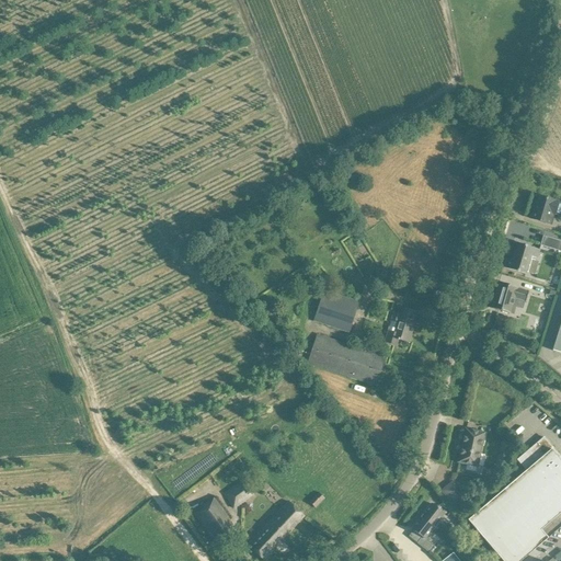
[(530,219),(541,221),(552,225),(559,202),(537,195),(530,219)]
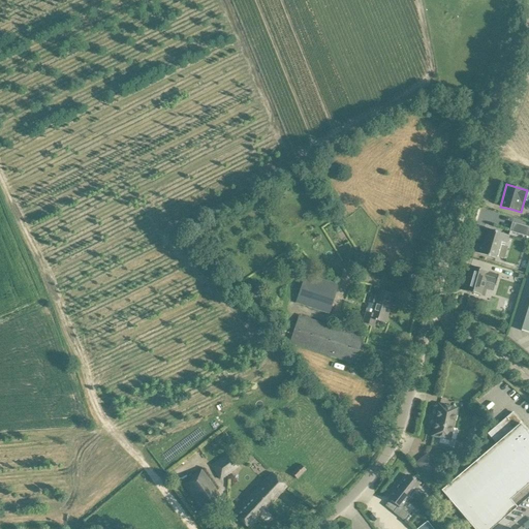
[(528,227),(512,222),(509,231),(528,237),(528,227)]
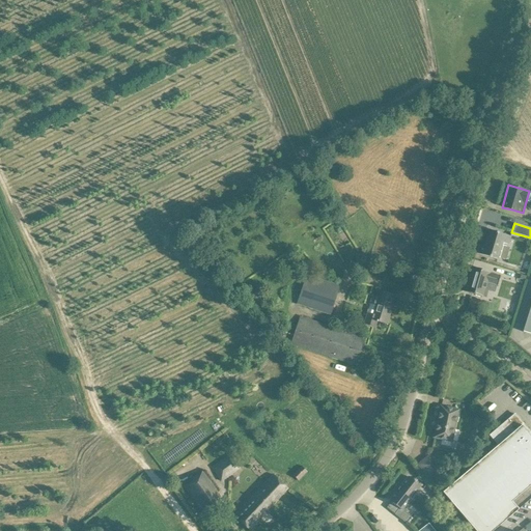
[(476,253),(486,256),(498,259),(502,243),(508,245),(510,236),(490,230),(484,247),(479,245),(476,253)]
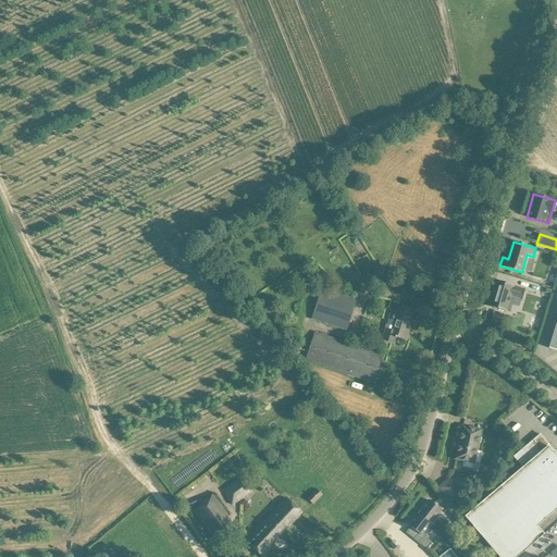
[(514,285),(506,283),(495,280),(487,306),(506,311),(510,296),(522,299),(525,289),(514,286),(514,285)]
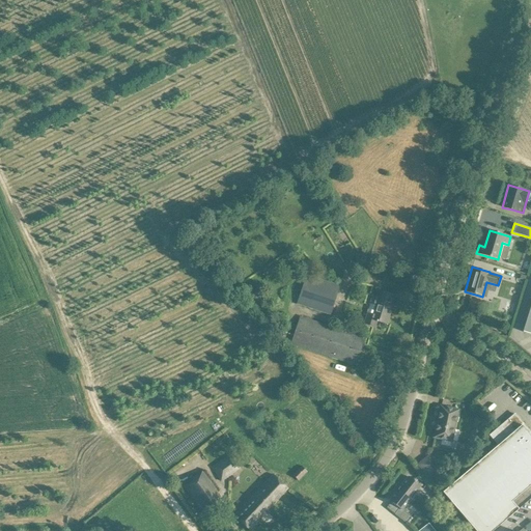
[(306,275),(296,304),(330,315),(340,286),(306,275)]
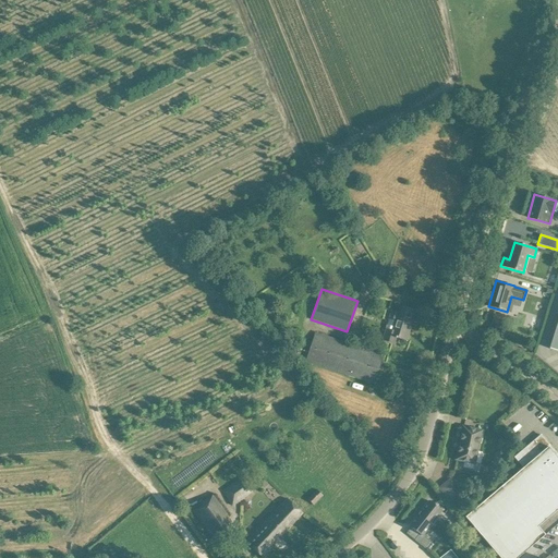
[(383,340),(384,340),(395,343),(396,338),(397,339),(397,338),(407,340),(415,312),(398,306),(396,313),(391,312),(383,340)]
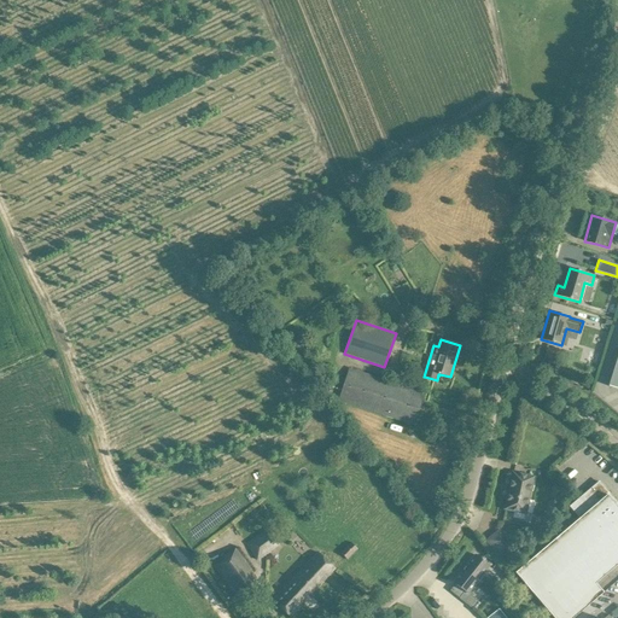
[(602,354),(599,354),(588,350),(584,361),(595,365),(599,366),(602,354)]
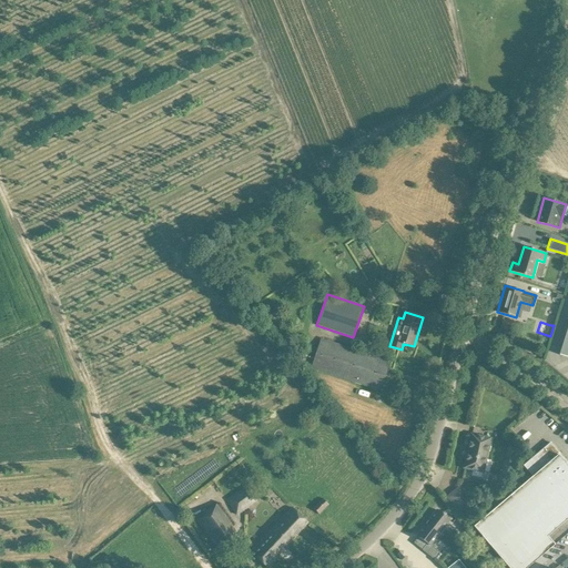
[(311,367),(371,387),(382,391),(391,362),(321,340),(311,367)]
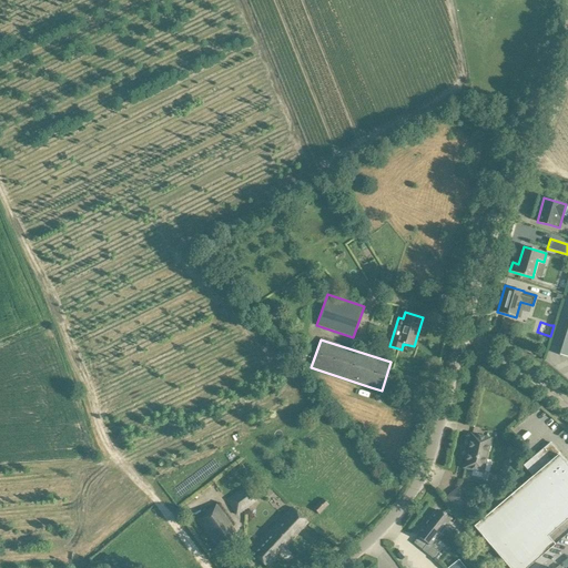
[(483,472),(490,439),(472,435),(464,468),(483,472)]
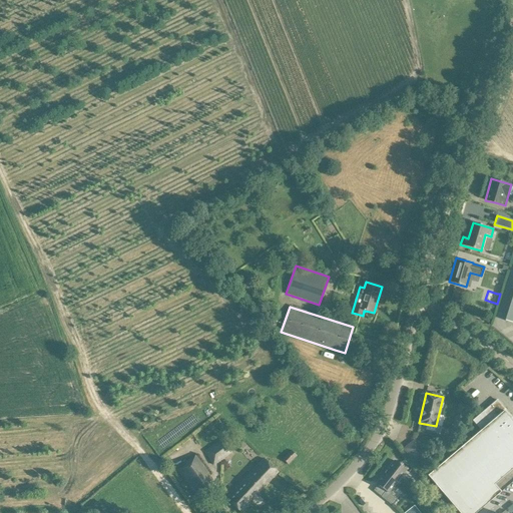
[(512,418),(497,400),(473,421),(481,430),(428,476),(459,512),(476,512),(501,492),(494,484),(512,468),(512,418)]
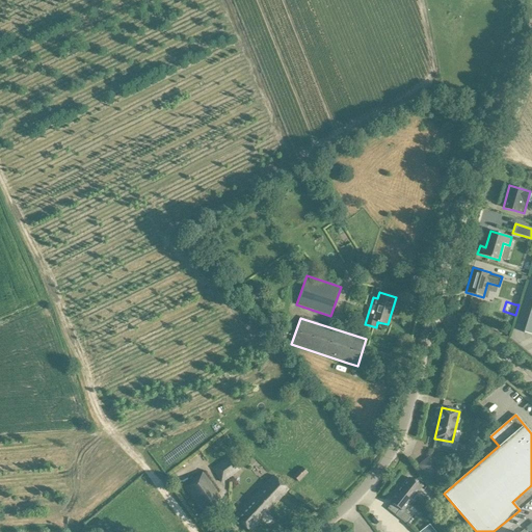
[(212,470),(222,482),(241,469),(231,457),(212,470)]
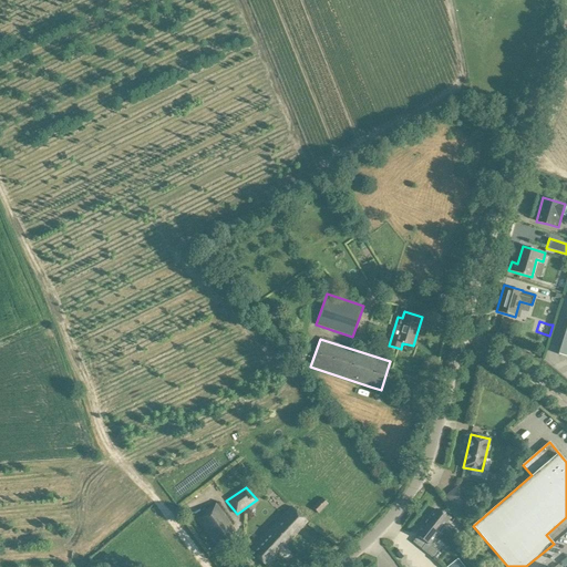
[(447,496),(460,511),(471,502),(459,487),(447,496)]
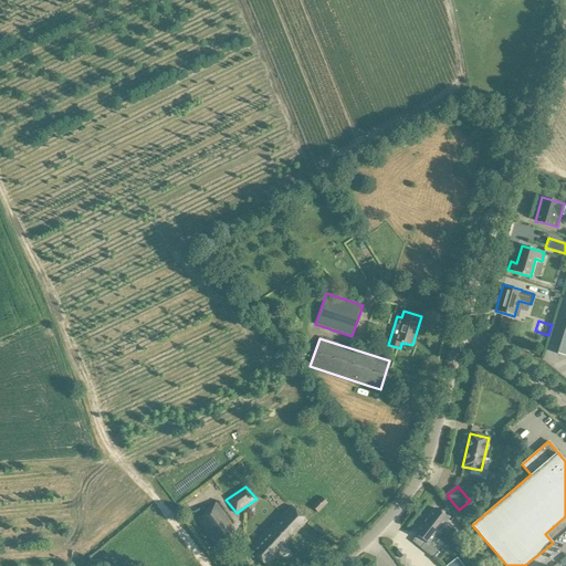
[(327,503),(322,498),(312,506),(318,512),(327,503)]
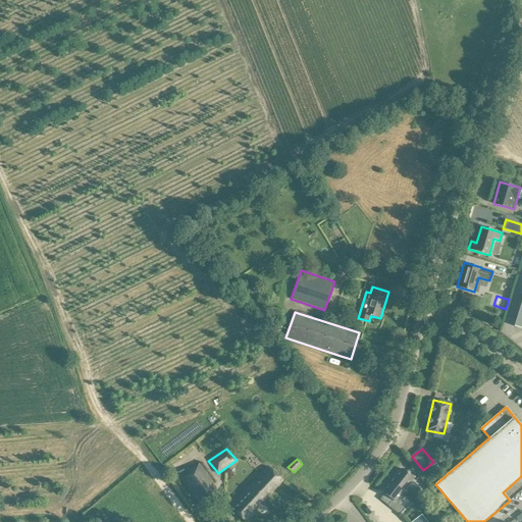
[(202,506),(220,492),(200,465),(180,478),(202,506)]
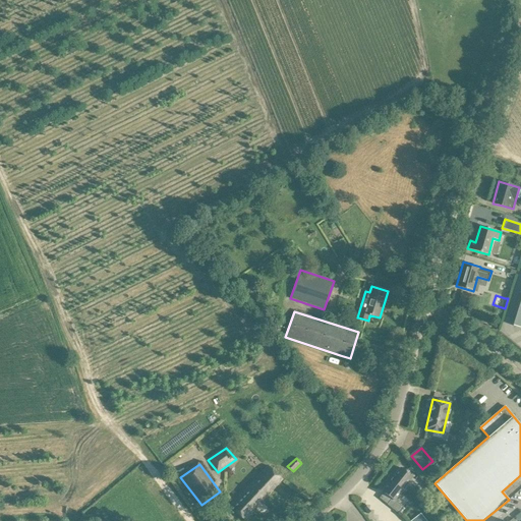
[(231,508),(238,514),(245,520),(264,502),(263,501),(282,479),(270,468),(231,508)]
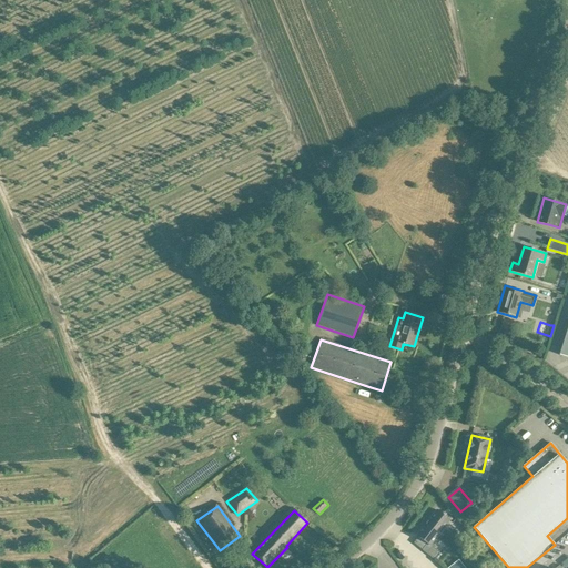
[(422,550),(434,559),(439,553),(430,545),(436,537),(437,538),(444,529),(443,528),(449,520),(437,510),(417,535),(427,544),(422,550)]
